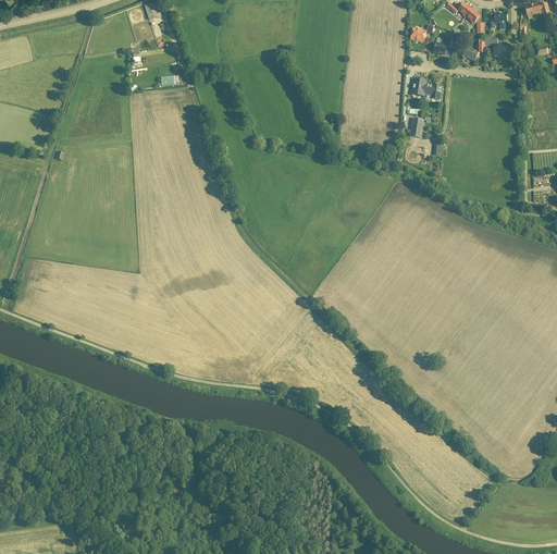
[(156,0),(145,4),(150,19),(161,15),(156,0)]
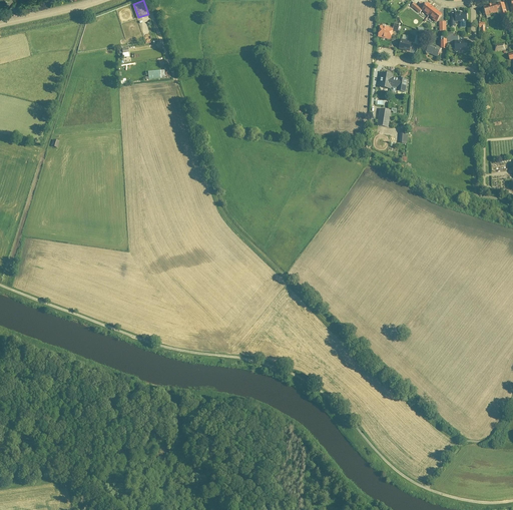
[(417,3),(413,0),(410,3),(419,11),(421,8),(420,7),(424,2),(421,0),(419,0),(417,3)]
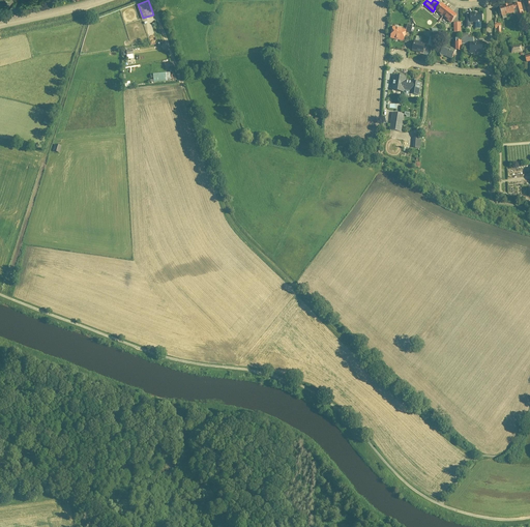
[(434,7),(435,8),(450,21),(457,12),(451,8),(444,3),(440,0),(438,2),(434,7)]
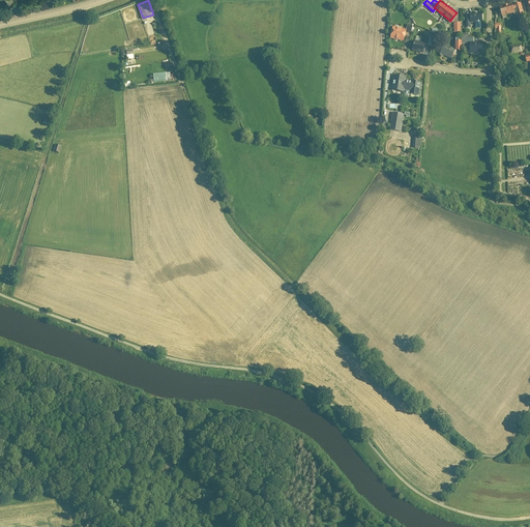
[(511,2),(499,5),(501,13),(502,17),(506,16),(506,13),(512,11),(513,12),(516,12),(518,18),(524,16),(521,3),(520,0),(511,2)]
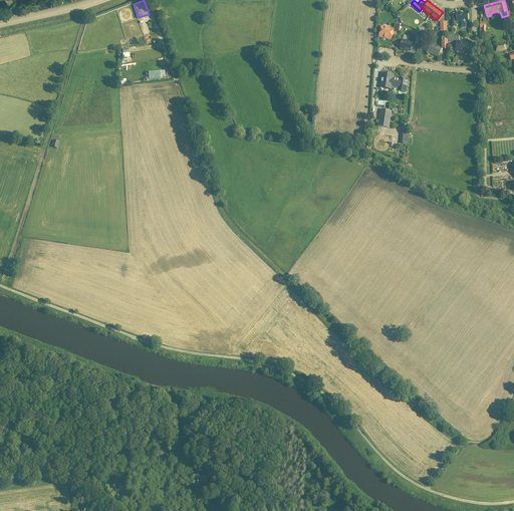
[(467,11),(456,11),(456,19),(461,19),(461,25),(466,25),(466,19),(467,19),(467,11)]
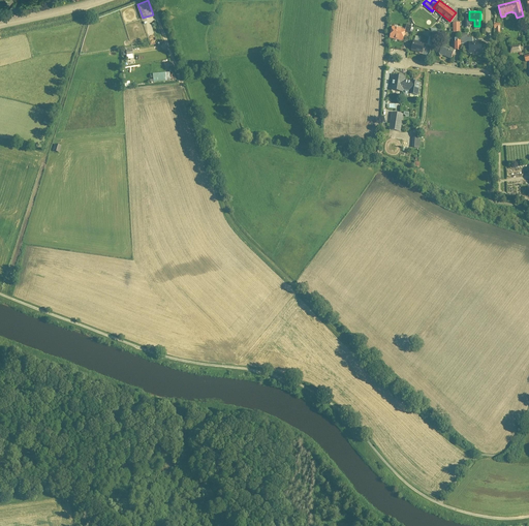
[(405,27),(392,24),(389,35),(402,38),(404,29),(405,27)]
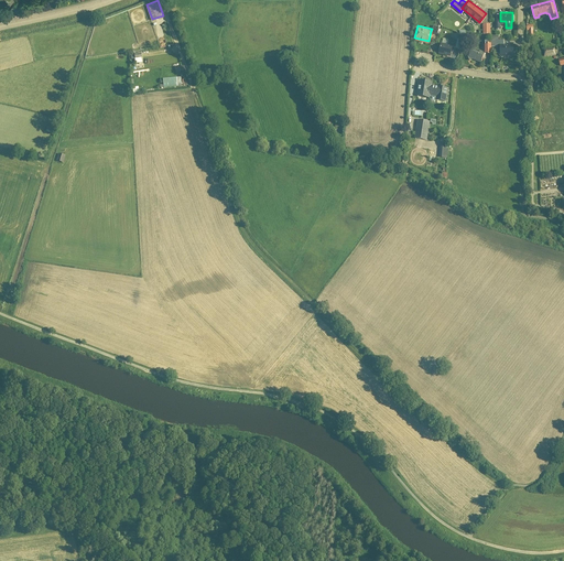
[(456,36),(455,45),(459,46),(462,33),(451,31),(449,35),(456,36)]
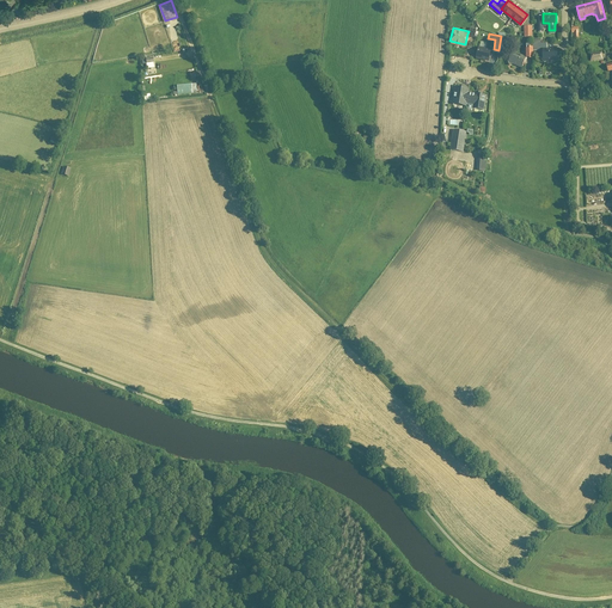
[(540,38),(533,38),(533,48),(539,48),(539,47),(546,47),(546,41),(540,41),(540,38)]
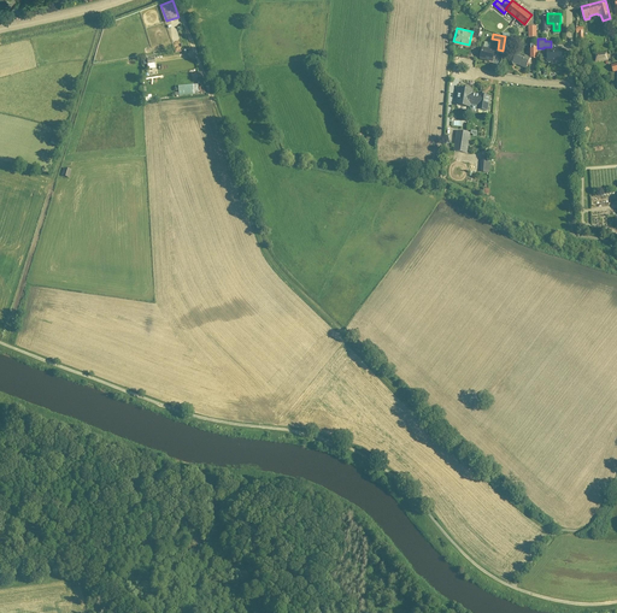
[(482,45),(480,57),(493,59),(495,47),(482,45)]
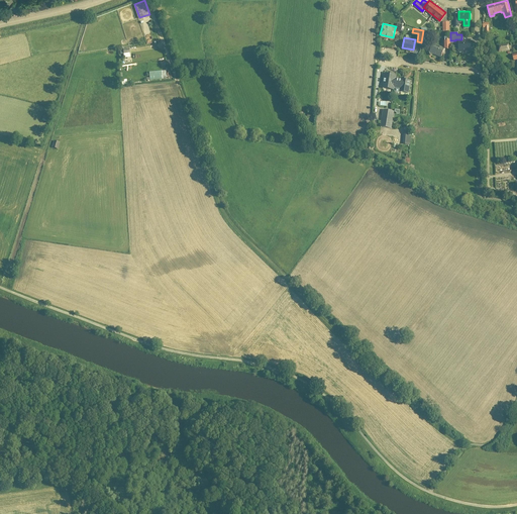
[(153,45),(152,38),(129,42),(130,49),(153,45)]
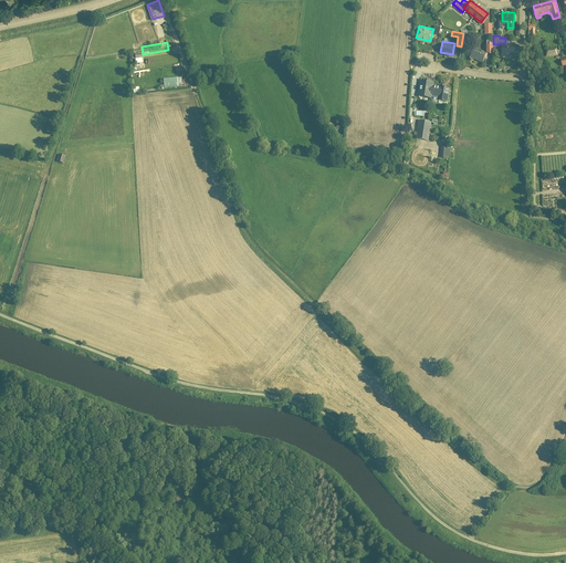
[(515,44),(501,44),(501,54),(515,54),(515,44)]
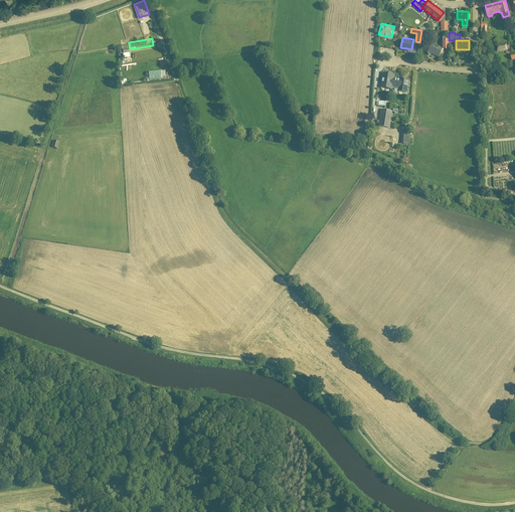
[(426,49),(425,50),(426,53),(431,51),(439,54),(442,46),(431,42),(426,49)]
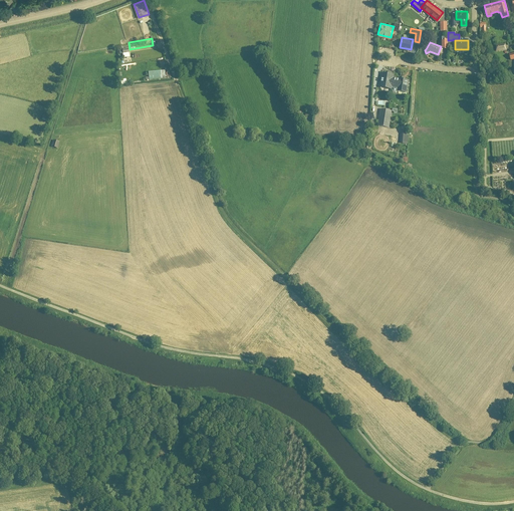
[(380,70),(378,86),(391,88),(391,85),(397,86),(397,89),(406,90),(408,76),(394,75),(394,72),(380,70)]
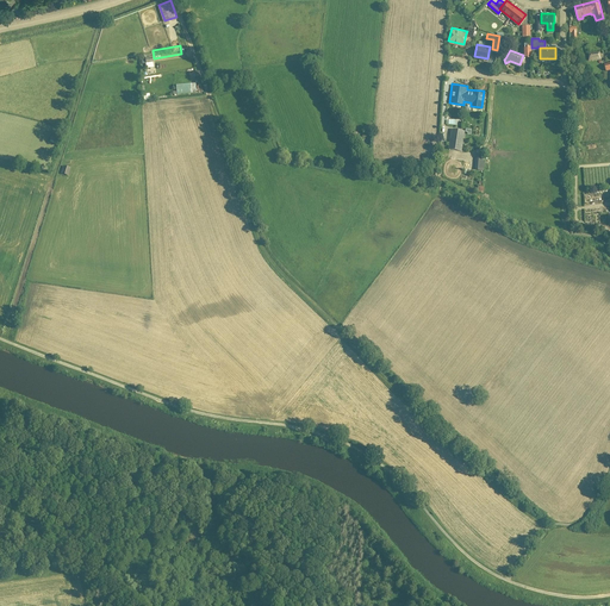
[(464,130),(452,127),(448,148),(460,149),(464,130)]
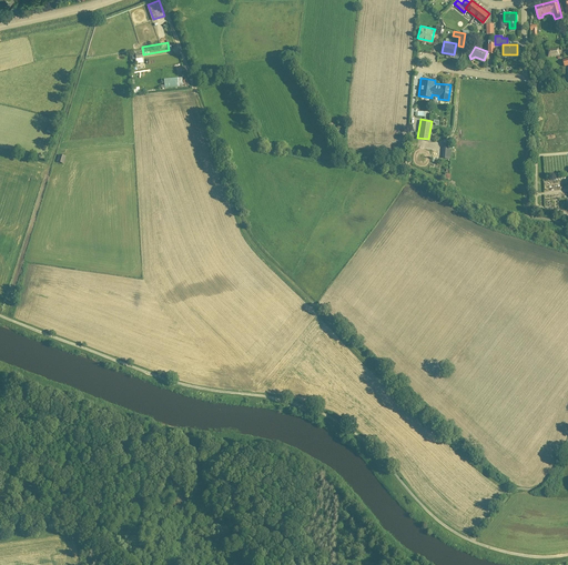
[(49,124),(47,131),(53,134),(56,128),(49,124)]
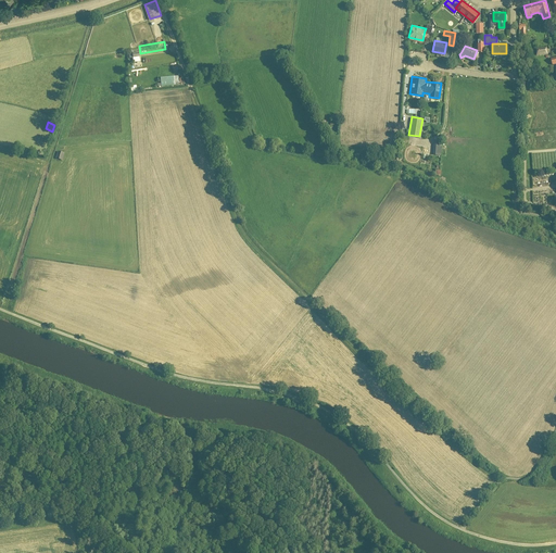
[(59,149),(57,156),(62,159),(65,151),(59,149)]
